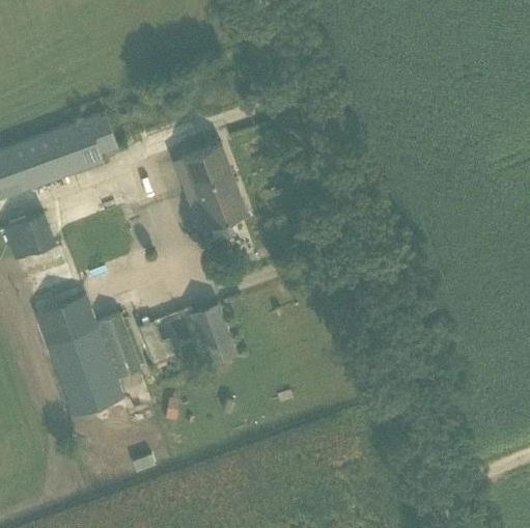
[(105,112),(0,150),(0,202),(105,164),(102,157),(118,150),(105,112)]
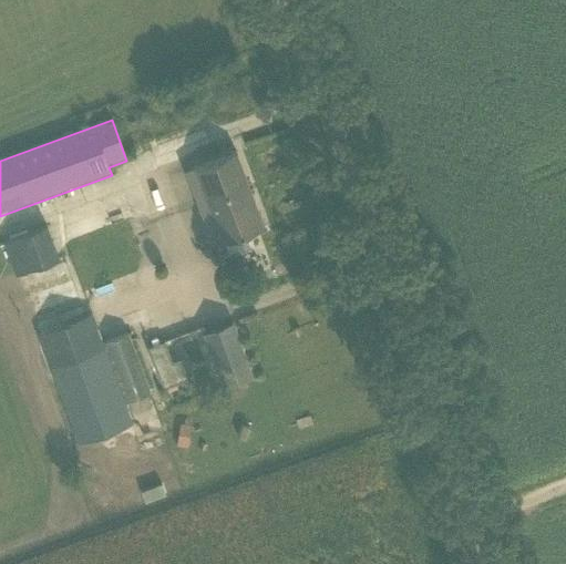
[(295,136),(286,140),(289,147),(297,144),(295,136)]
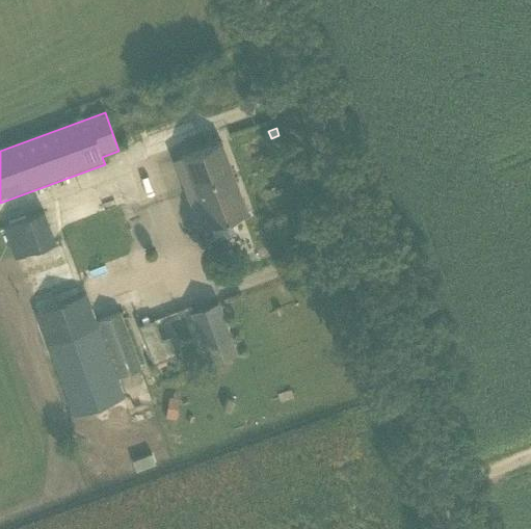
[(248,217),(222,146),(183,161),(194,192),(187,194),(202,235),(248,217)]
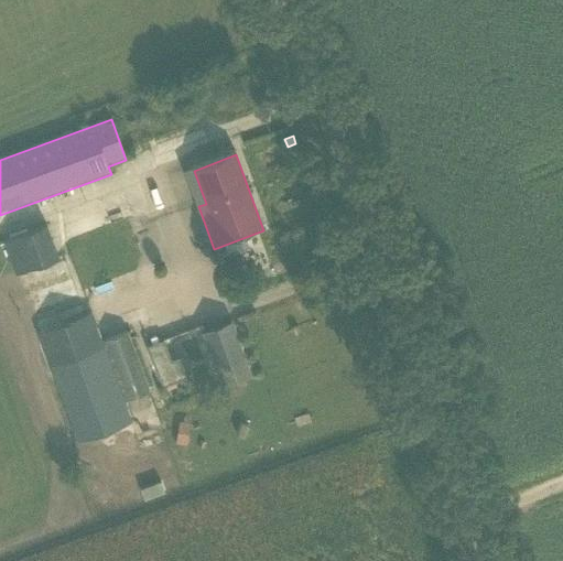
[(15,274),(17,278),(60,261),(46,227),(3,244),(15,274)]
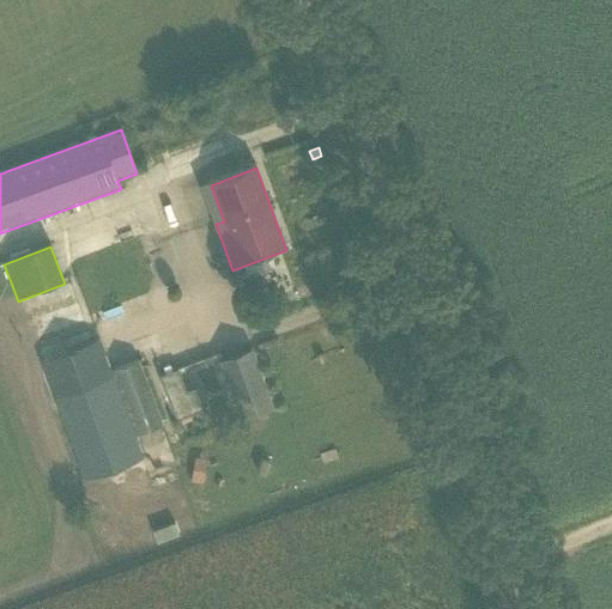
[(223,363),(243,419),(272,409),(252,353),(223,363)]
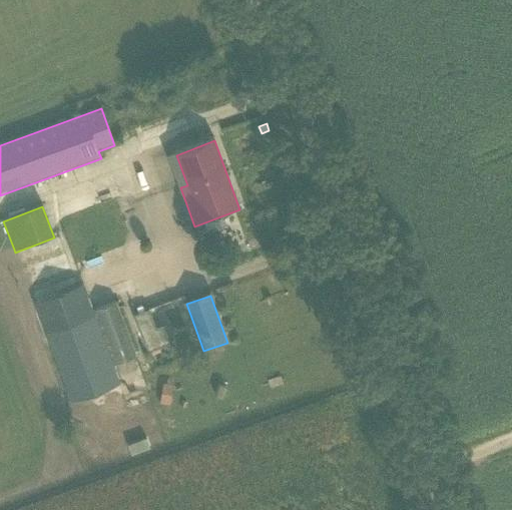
[(87,299),(39,317),(72,404),(121,385),(114,367),(138,358),(117,303),(93,312),(87,299)]
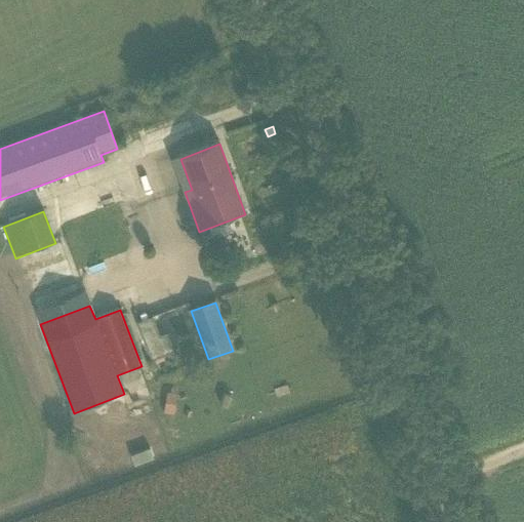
[(152,362),(167,356),(160,337),(145,345),(152,362)]
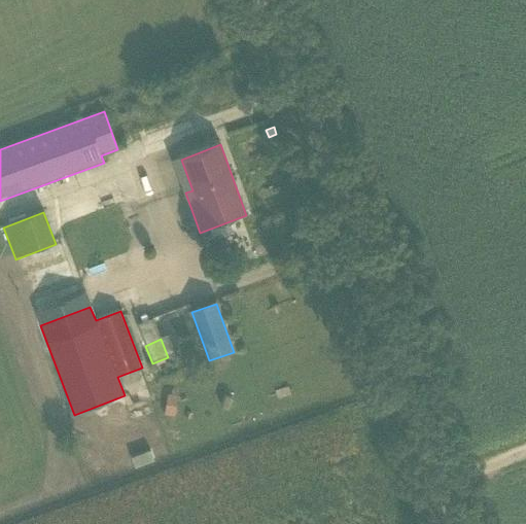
[(167,407),(165,417),(175,418),(176,408),(167,407)]
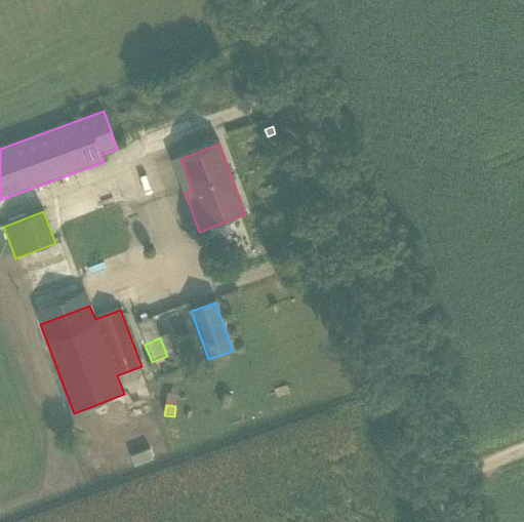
[(472,416),(468,424),(476,428),(479,420),(472,416)]
